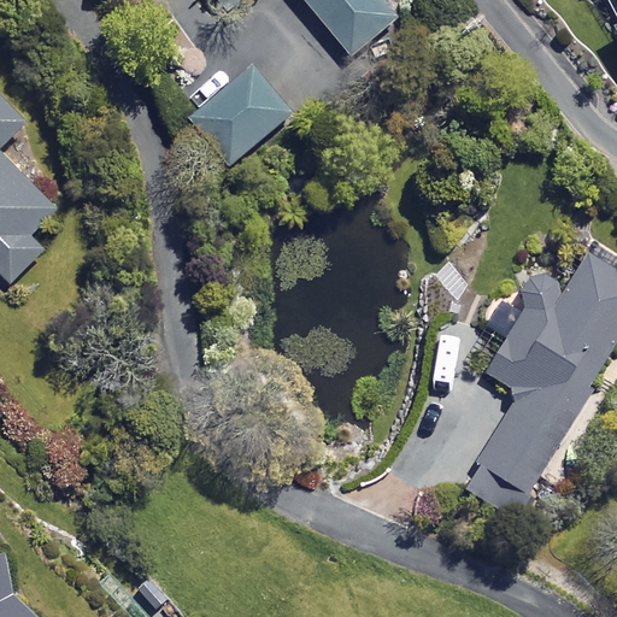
[(398,15),(386,0),(218,0),(229,12),(241,0),(303,0),(350,56),(398,15)]
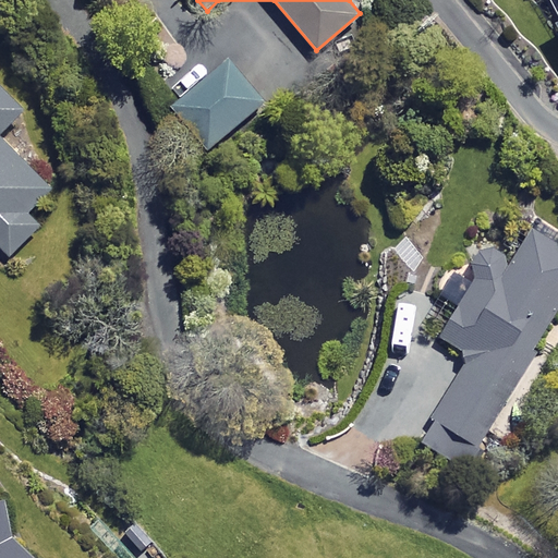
[(263,106),(227,60),(171,104),(208,149),(263,106)]
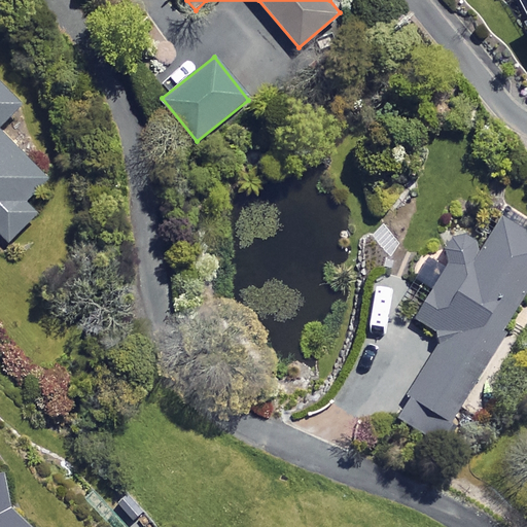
[(41,203),(56,187),(0,131),(0,127),(22,106),(0,84),(0,233),(10,243),(40,214),(27,202),(33,196),(41,203)]
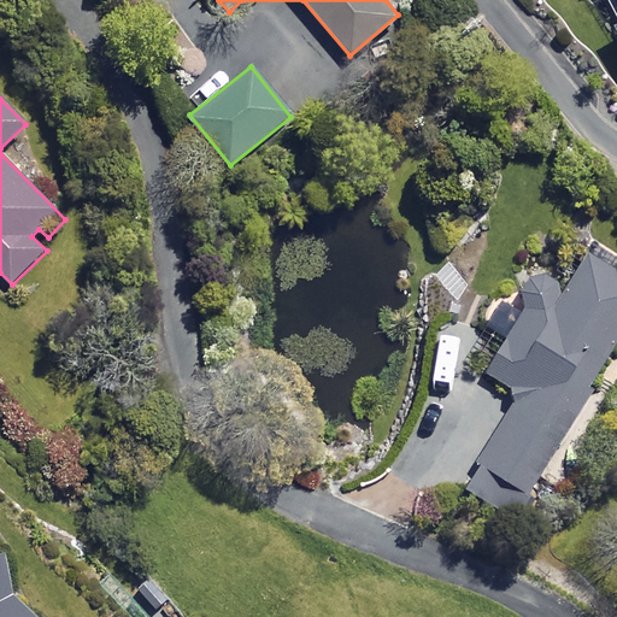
[(616,345),(616,271),(587,254),(568,287),(538,270),(513,311),(503,305),(489,328),(505,339),(485,374),(522,395),(465,489),(515,518),(616,345)]
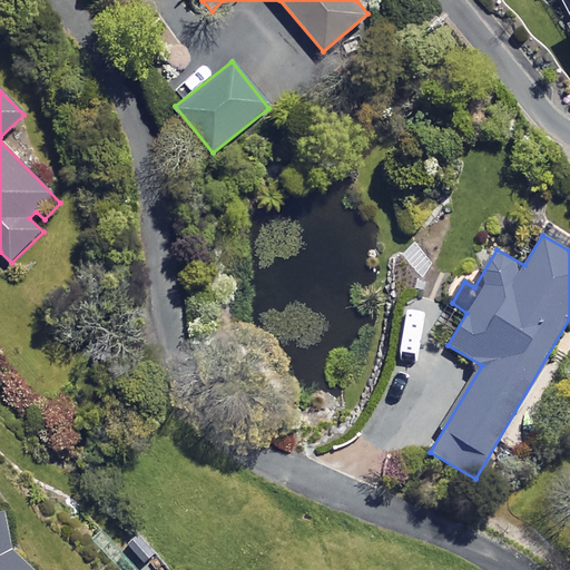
[(0,569),(37,569),(11,547),(5,511),(0,511),(0,569)]
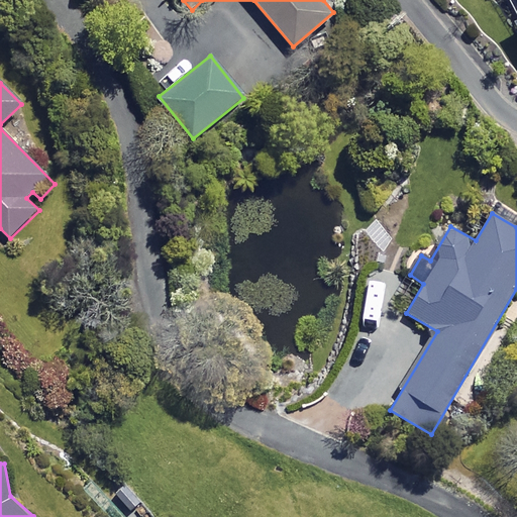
All buildings are outlined.
